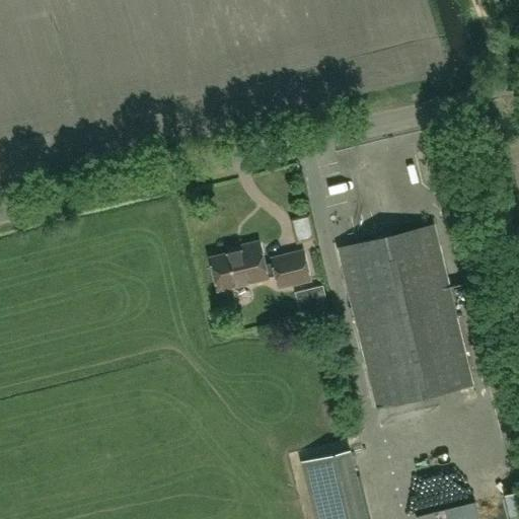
[(330,183),(331,195),(350,194),(350,183),(330,183)]
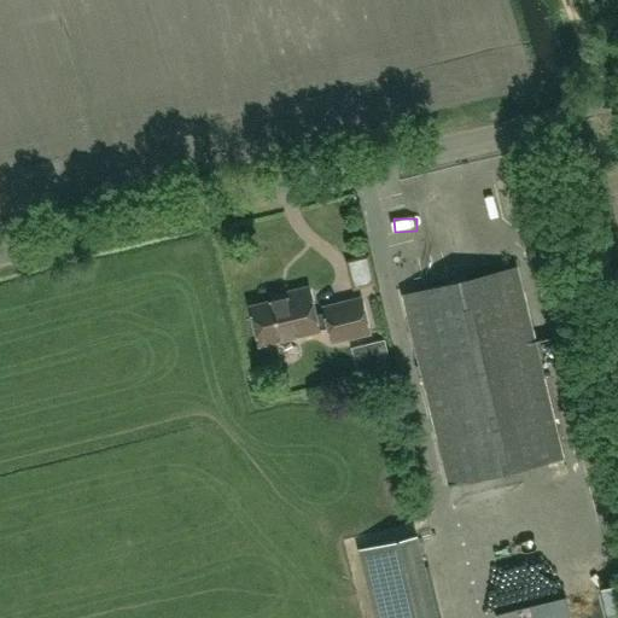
[(371,252),(354,256),(359,279),(377,274),(371,252)]
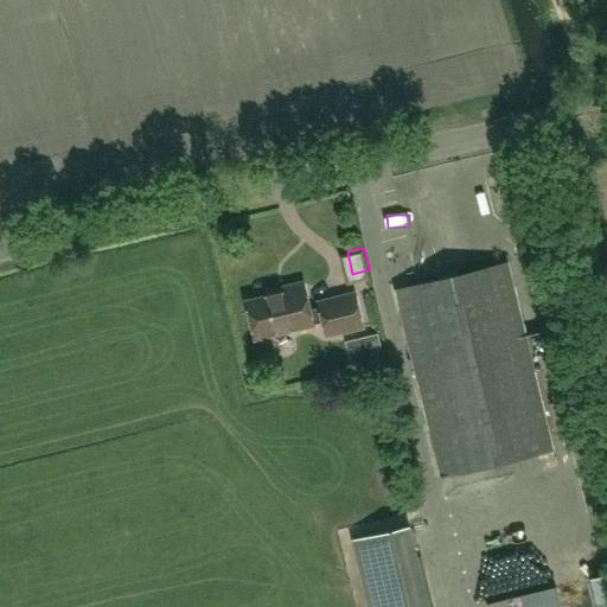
[(508,263),(395,291),(440,477),(553,449),(508,263)]
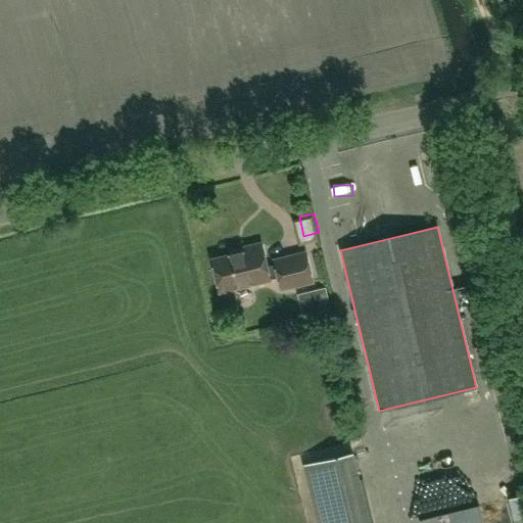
[(313,282),(306,256),(275,264),(275,265),(267,267),(262,247),(260,247),(257,244),(248,246),(246,250),(210,259),(219,292),(270,280),(269,279),(277,277),(280,290),(313,282)]
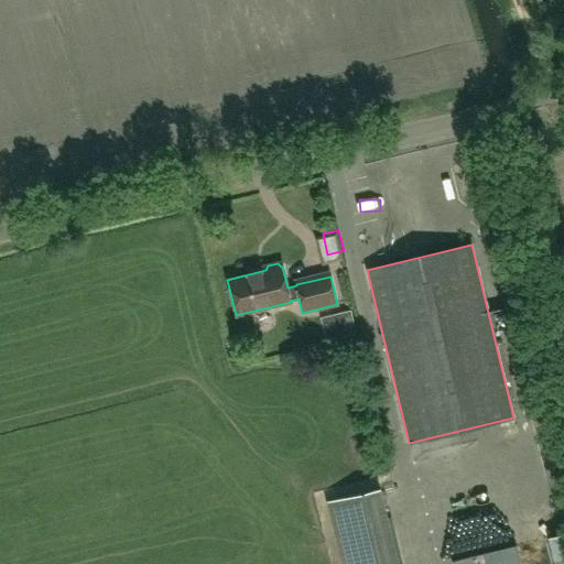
[(347,313),(322,318),(327,345),(354,338),(347,313)]
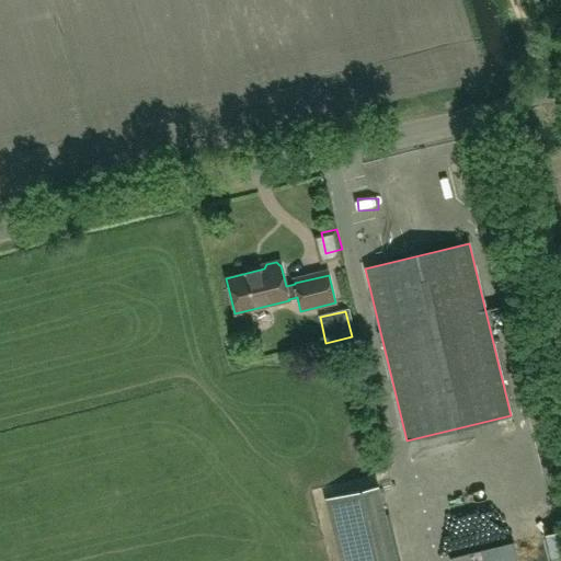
[(324,499),(339,560),(397,560),(379,485),(324,499)]
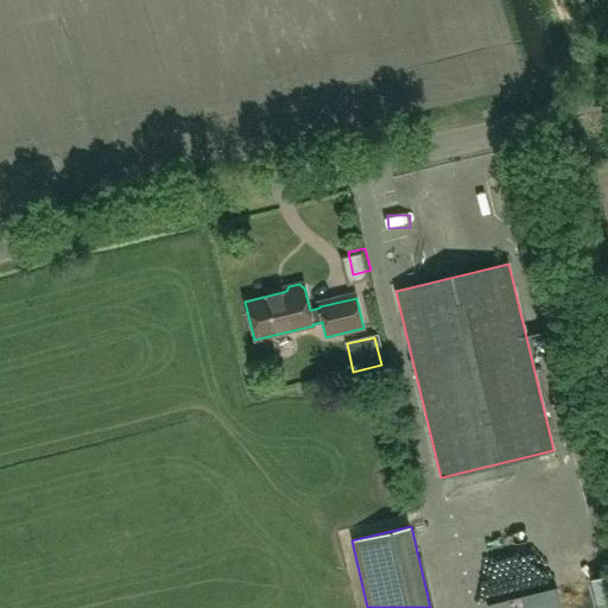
[(597,607),(607,607),(607,574),(591,578),(597,607)]
